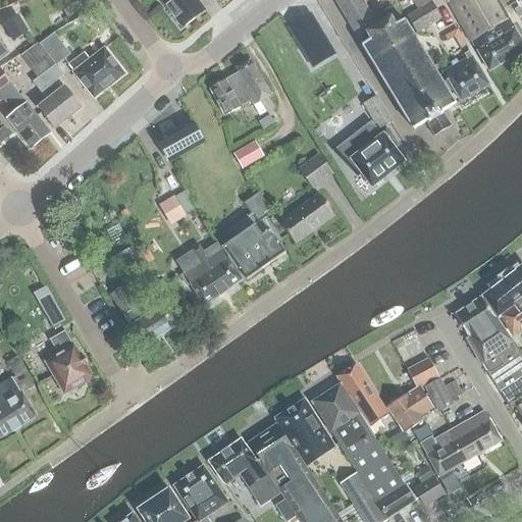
[(159,0),(181,29),(204,11),(196,0),(159,0)]
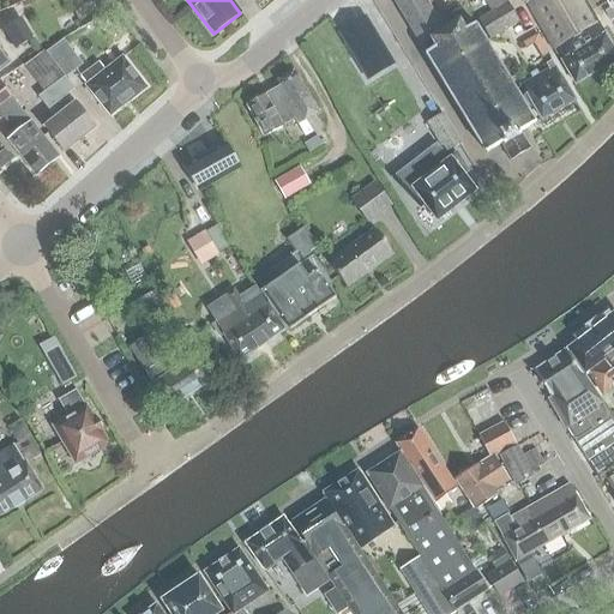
[(396,0),(393,1),(421,46),(431,40),(435,48),(426,54),(486,154),(500,145),(510,161),(530,149),(521,133),(535,125),(475,24),(464,30),(459,22),(444,30),(425,0),(396,0)]
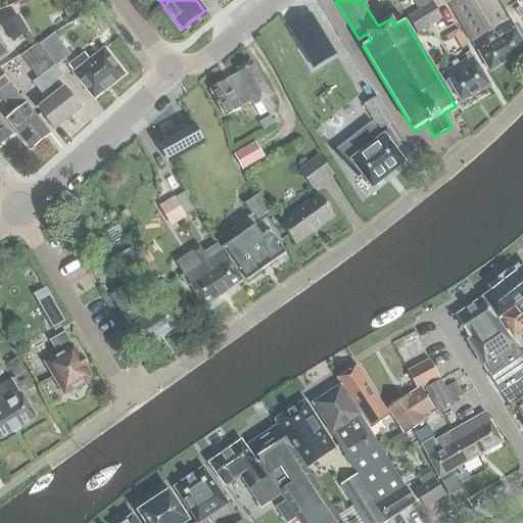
[(412,0),(418,9),(432,1),(431,0),(412,0)]
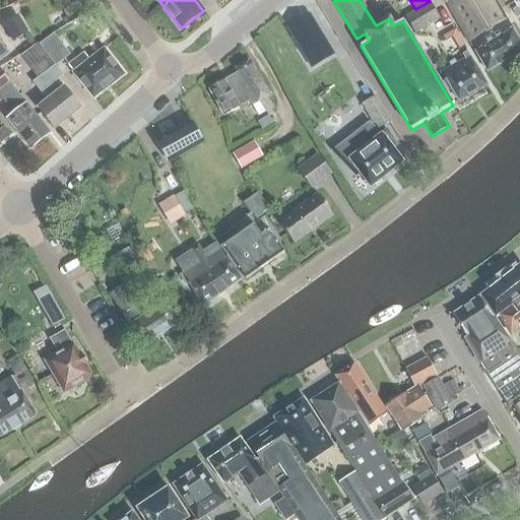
[(441,0),(444,4),(446,3),(486,72),(519,52),(519,43),(495,0),(441,0)]
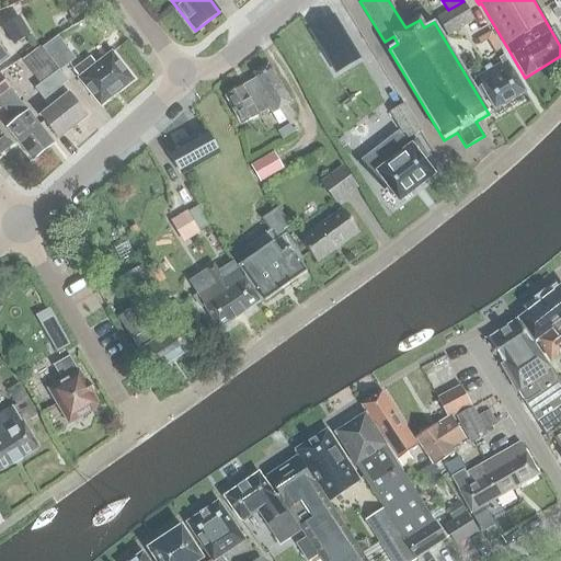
[(449,36),(474,21),(462,2),(438,18),(449,36)]
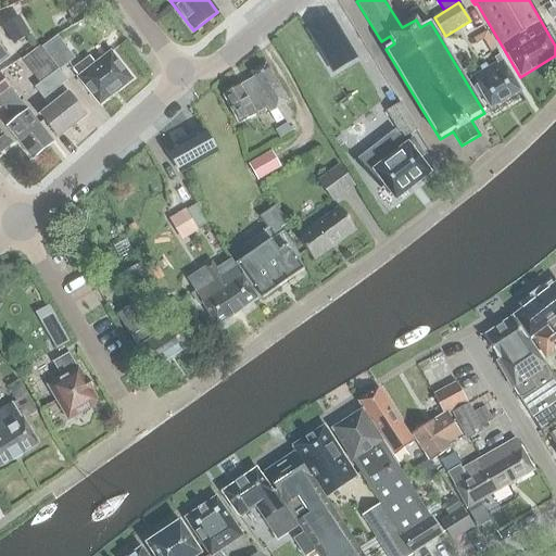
[(14,45),(28,35),(17,17),(3,26),(14,45)]
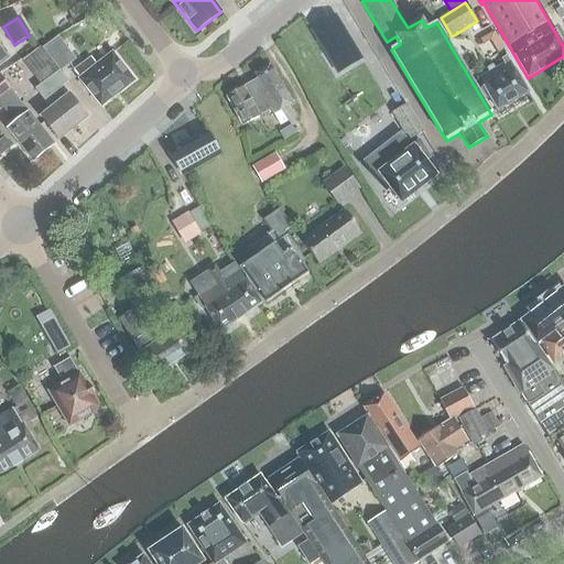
[(58,71),(60,72),(75,60),(57,38),(43,49),(58,71)]
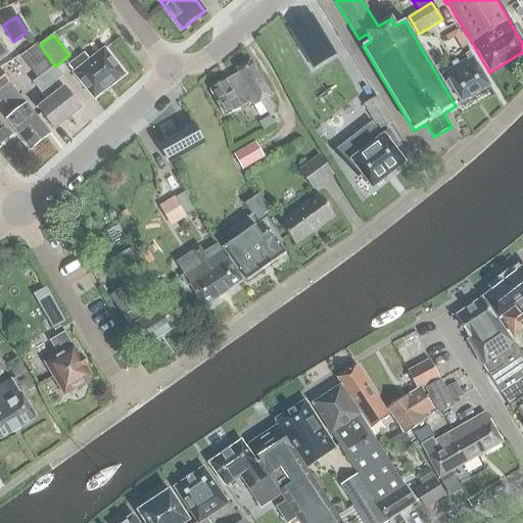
[(334,54),(323,35),(301,48),(313,66),(334,54)]
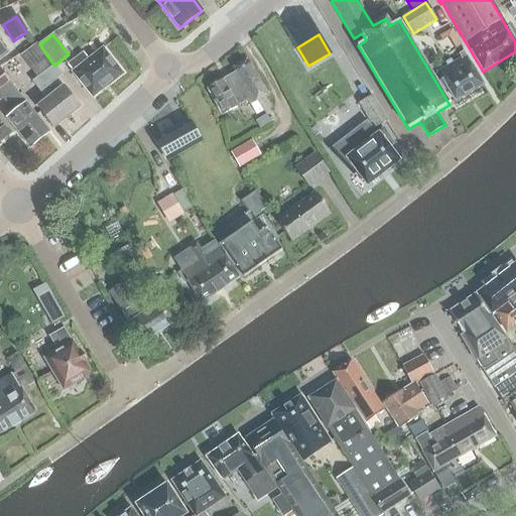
[(45,54),(36,43),(21,54),(30,67),(45,54)]
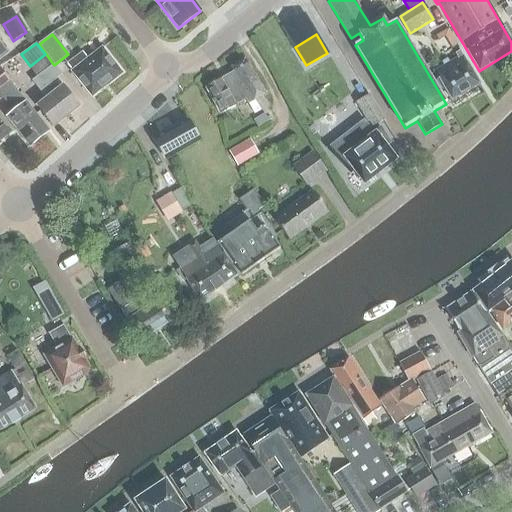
[(121,73),(101,48),(88,59),(82,53),(67,65),(72,72),(91,97),(121,73)]
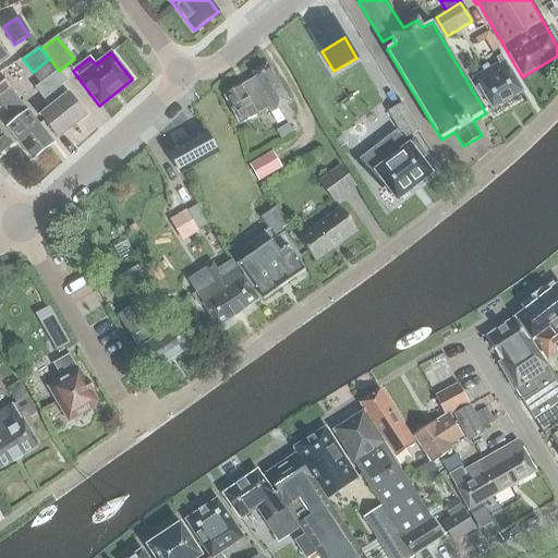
[(493,109),(522,92),(501,56),(496,59),(498,63),(474,77),(478,86),(493,109)]
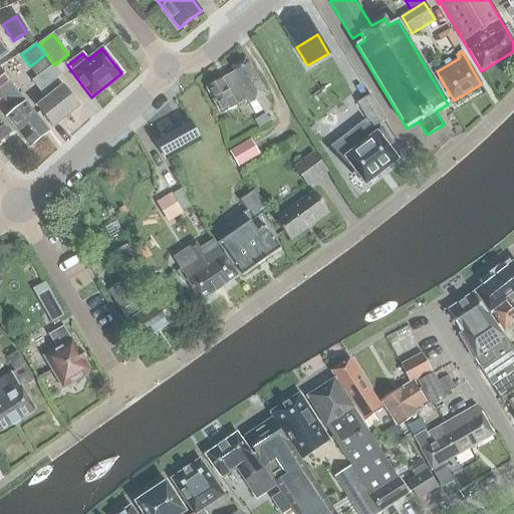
[(255,100),(266,94),(245,58),(232,67),(234,72),(206,88),(221,114),(246,100),(249,104),(255,100)]
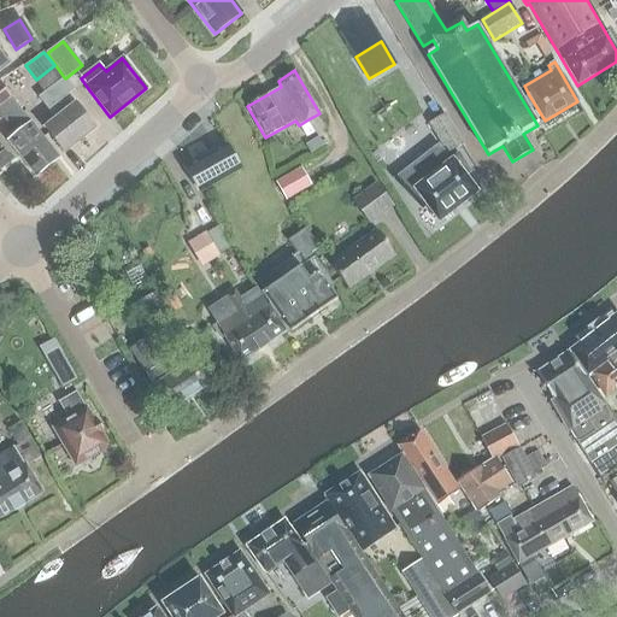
[(74,89),(65,78),(64,77),(37,98),(56,119),(45,128),(64,153),(95,129),(75,104),(68,95),(74,89)]
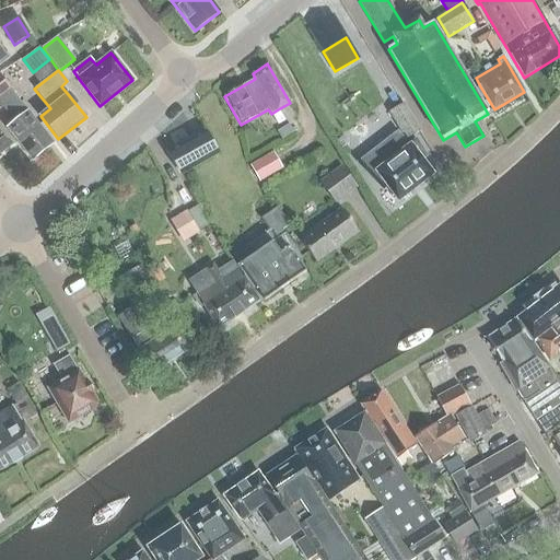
[(27,112),(0,76),(0,104),(6,113),(11,108),(19,118),(7,128),(32,160),(53,143),(27,111),(27,112)]
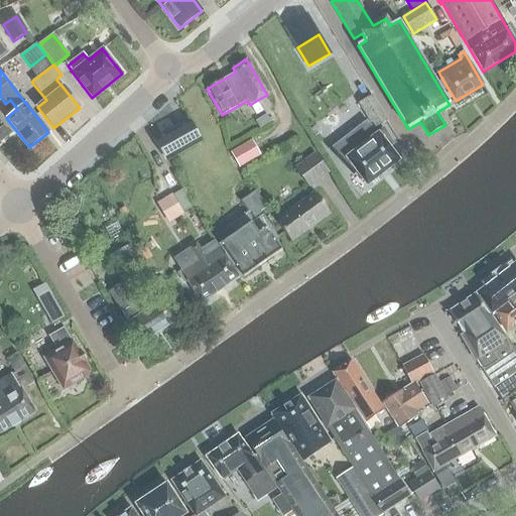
[(374,127),(386,120),(371,97),(360,104),(374,127)]
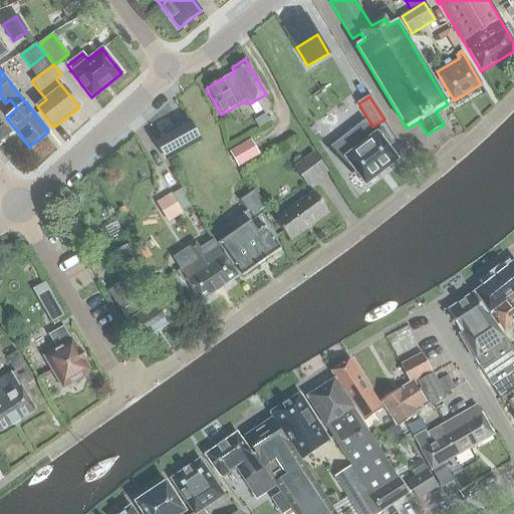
[(255,114),(262,110),(255,100),(249,104),(255,114)]
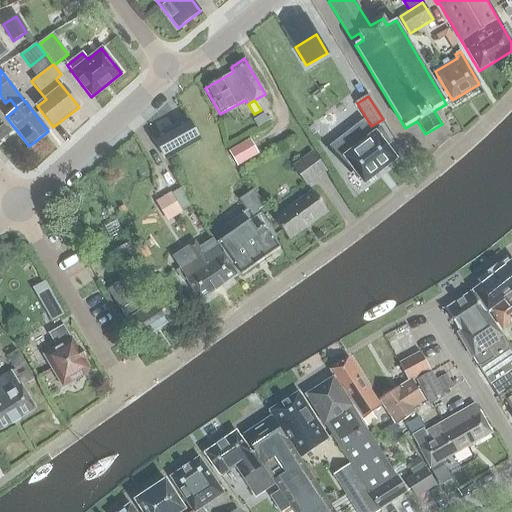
[(257,128),(268,121),(264,114),(253,120),(257,128)]
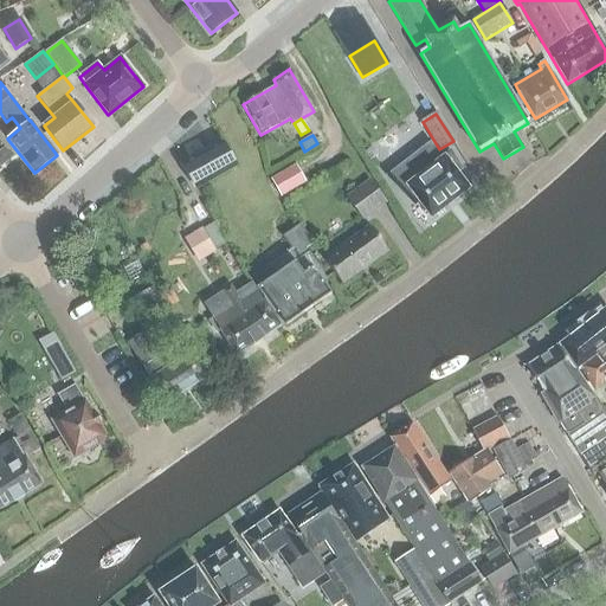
[(195,188),(237,165),(224,142),(182,166),(195,188)]
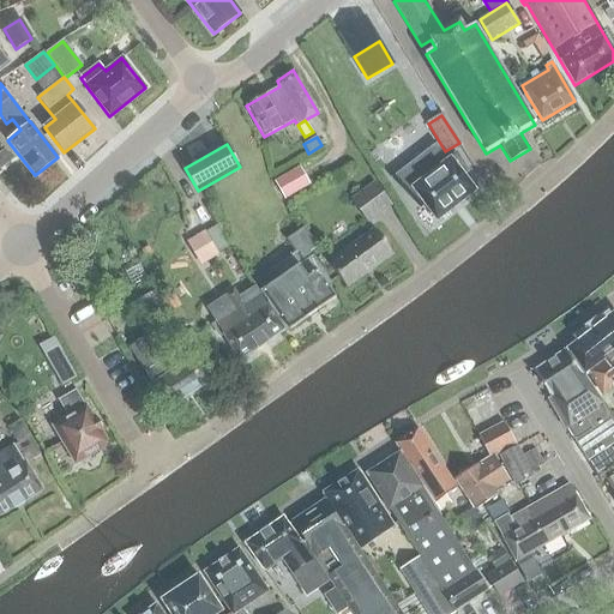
[(0,168),(12,158),(5,150),(0,152),(0,168)]
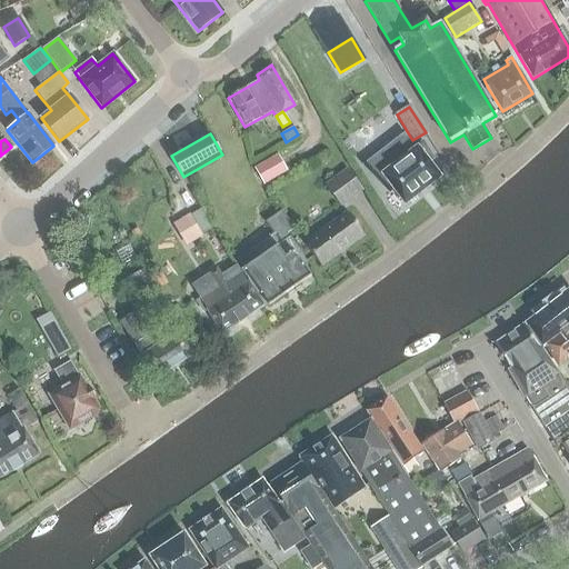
[(426,188),(440,178),(428,161),(432,159),(422,143),(409,153),(398,140),(365,166),(388,192),(392,189),(405,205),(419,193),(419,195),(420,193),(420,192),(425,189),(425,190),(426,189),(426,188)]
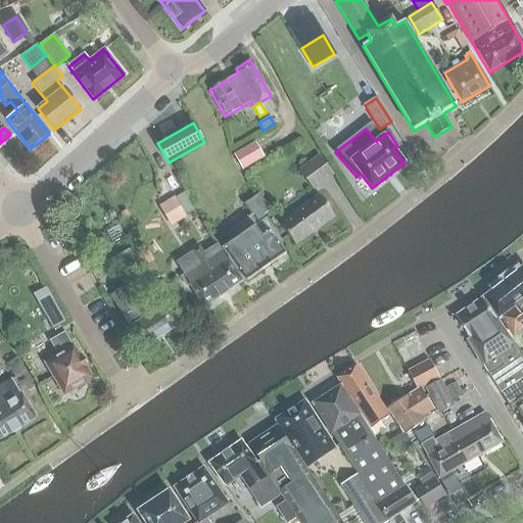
[(242,170),(264,157),(255,143),(234,155),(242,170)]
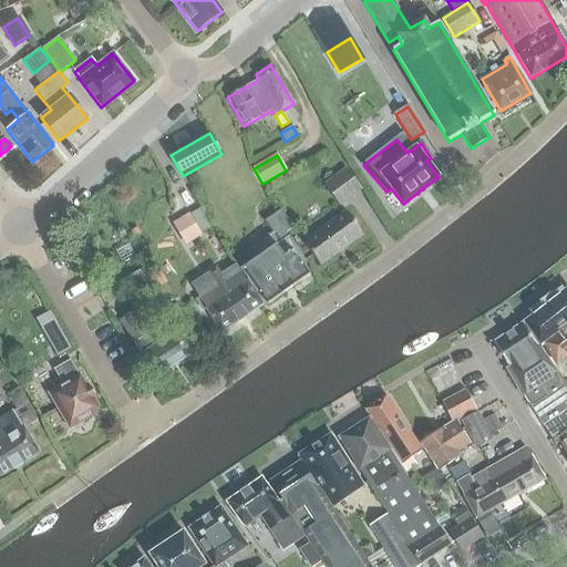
[(340,207),(362,191),(346,167),(323,184),(340,207)]
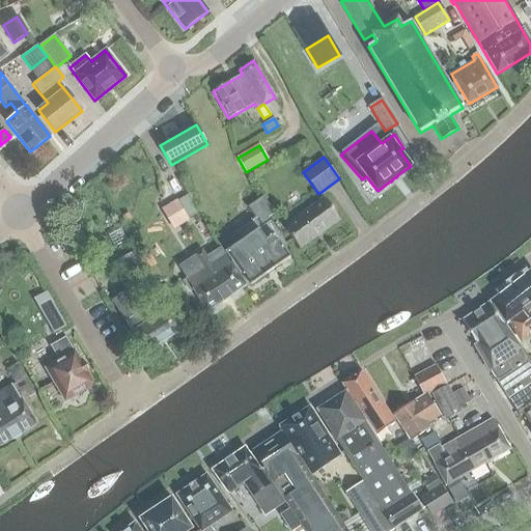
[(198,212),(189,196),(179,202),(177,200),(161,210),(173,230),(189,221),(188,218),(198,212)]
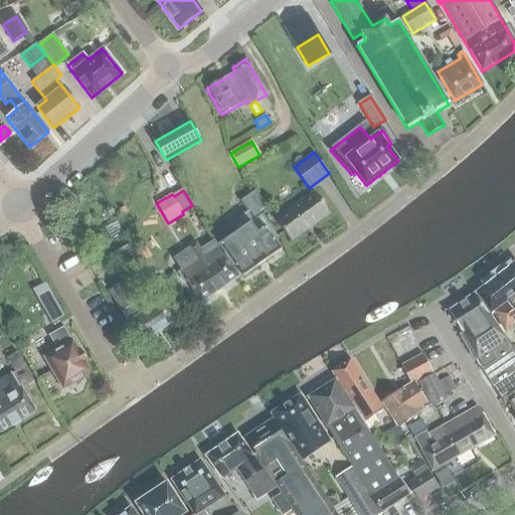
[(242,278),(281,250),(274,240),(277,237),(259,212),(267,207),(254,191),(240,201),(247,211),(214,234),(220,243),(219,244),(242,278)]
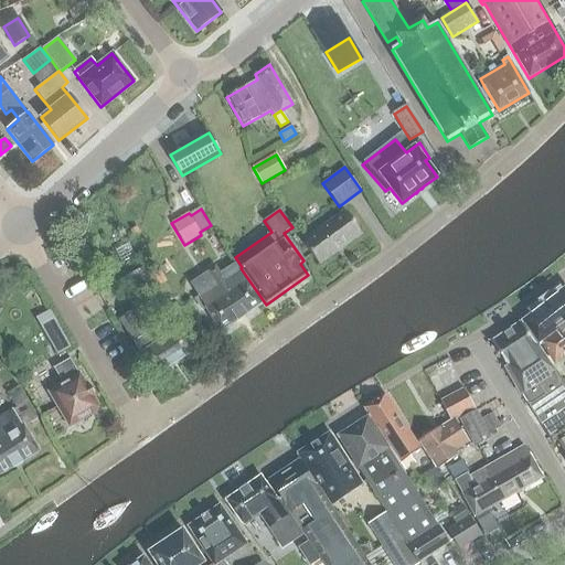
[(318,265),(361,234),(344,211),(301,242),(318,265)]
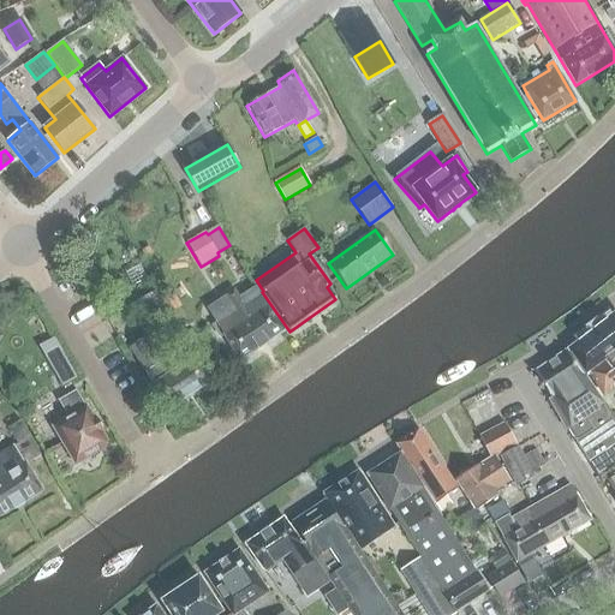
[(227,297),(208,310),(216,322),(215,323),(216,324),(213,327),(220,338),(224,335),(240,362),(284,332),(255,287),(239,298),(234,291),(226,296),(227,297)]
